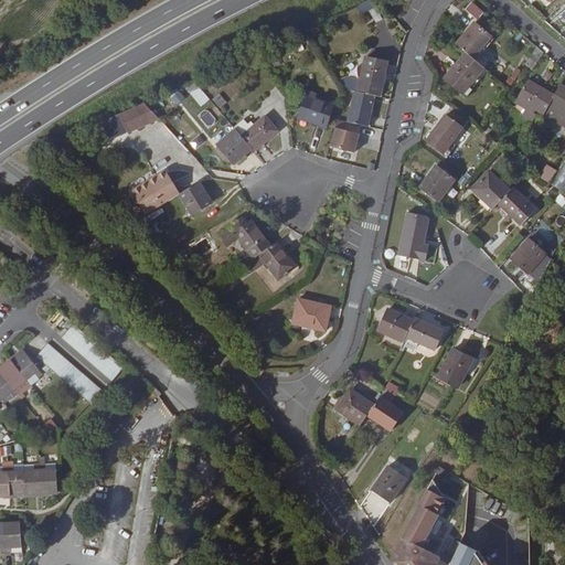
[(373,0),(371,0),(358,7),(361,14),(370,10),(376,22),(383,19),(373,0)]
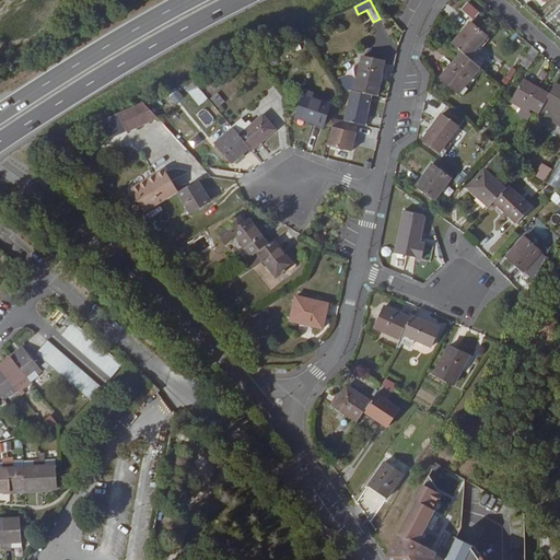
[(468,1),(461,10),(473,21),(480,12),(468,1)]
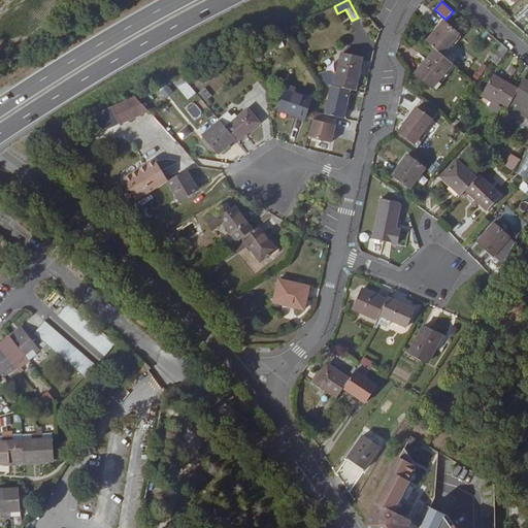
[(426,41),(435,48),(442,55),(460,34),(443,21),(426,41)]
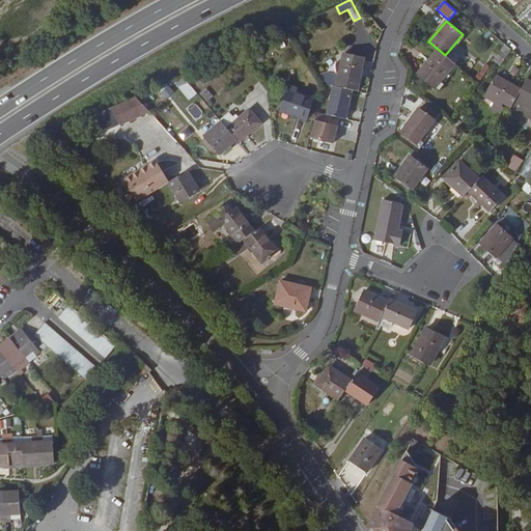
[(501,66),(511,50),(505,44),(494,60),(501,66)]
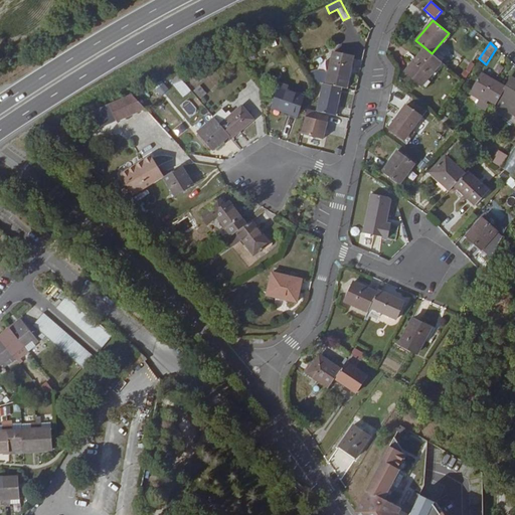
[(432,53),(424,47),(405,71),(421,87),(442,62),(432,53)]
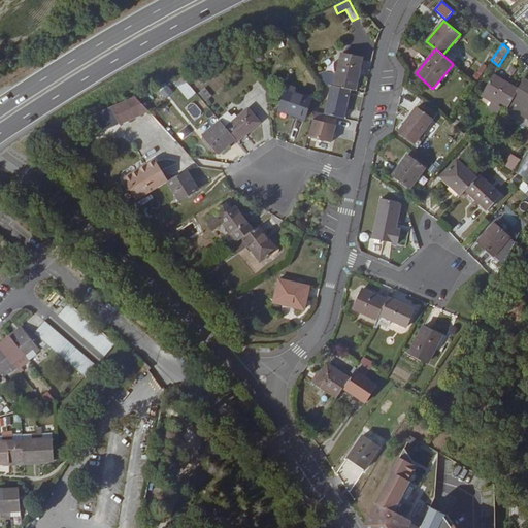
[(317,74),(322,84),(332,86),(351,90),(356,91),(359,78),(361,69),(363,58),(341,54),(337,74),(323,70),(317,74)]
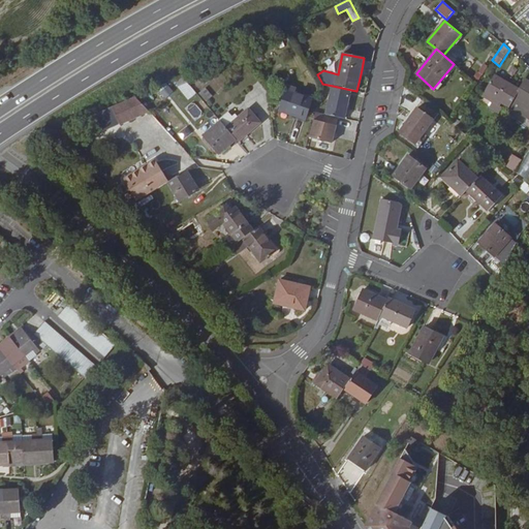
[(509,107),(520,89),(495,74),(481,96),(492,102),(498,105),(500,102),(509,107)]
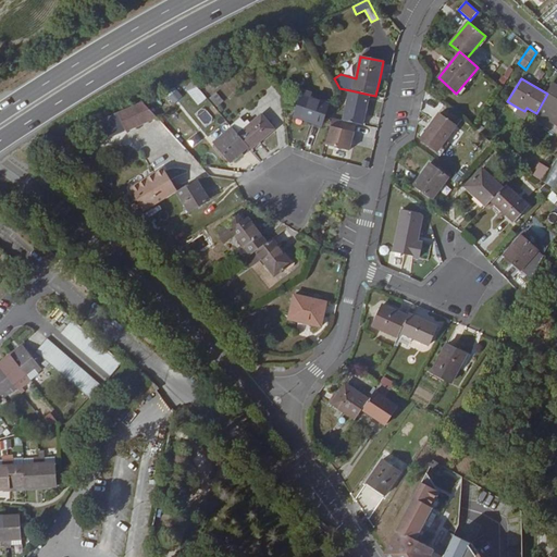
[(184,84),(187,90),(197,86),(193,79),(184,84)]
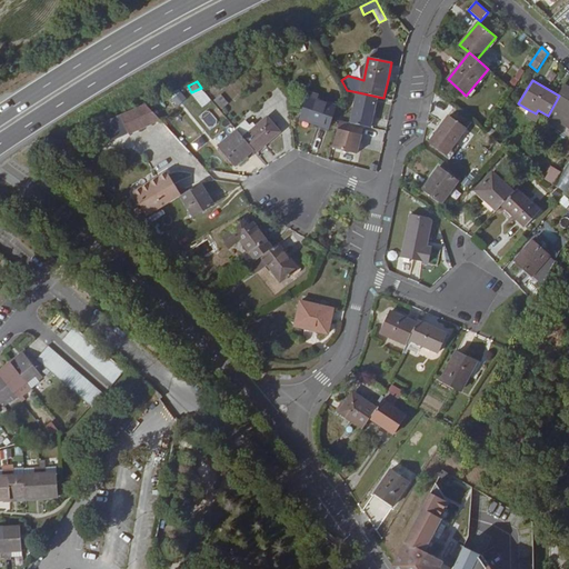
[(568,128),(568,86),(566,85),(559,96),(548,116),(568,128)]
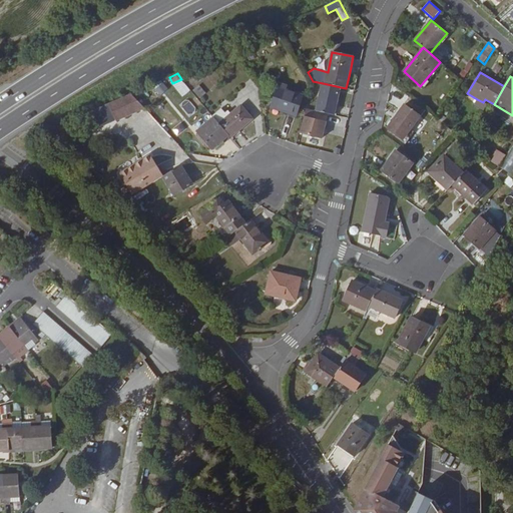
[(160,95),(168,88),(162,81),(154,88),(160,95)]
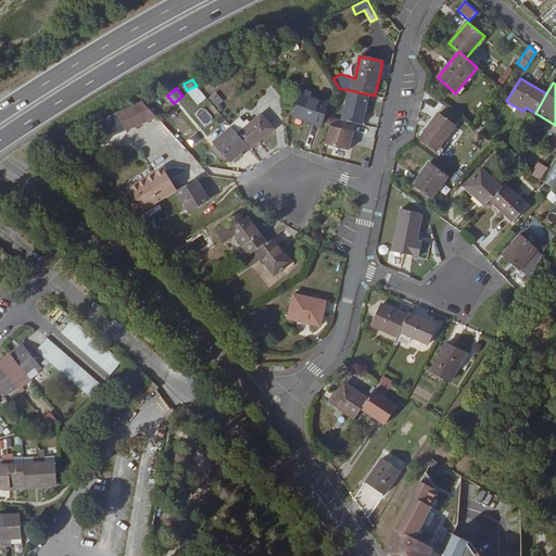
[(331,118),(343,121),(350,90),(339,88),(331,118)]
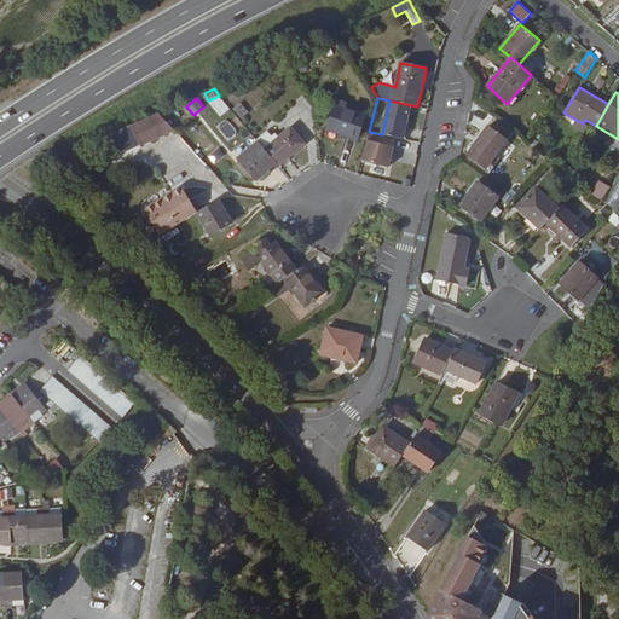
[(340,127),(337,133),(358,140),(366,116),(346,109),(347,104),(336,100),(329,123),(340,127)]
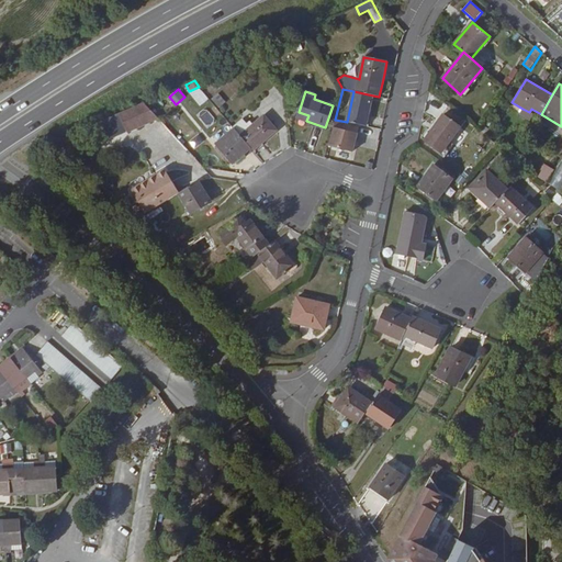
[(373,96),(353,91),(347,122),(367,126),(371,105),(373,96)]
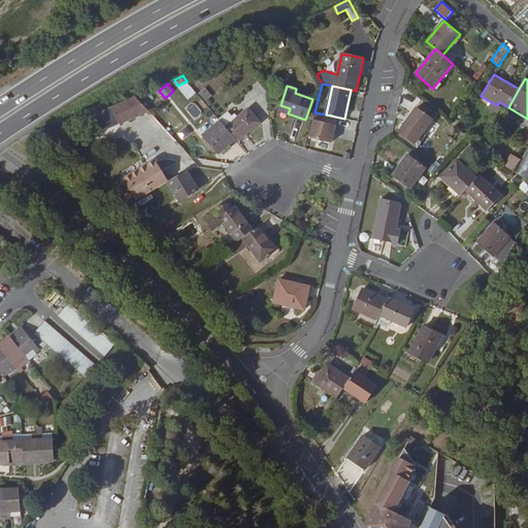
[(206,102),(212,96),(205,88),(198,93),(206,102)]
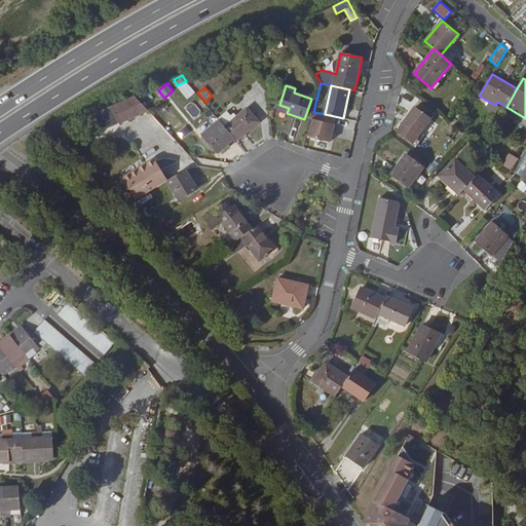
[(138,96),(91,114),(99,132),(145,114),(138,96)]
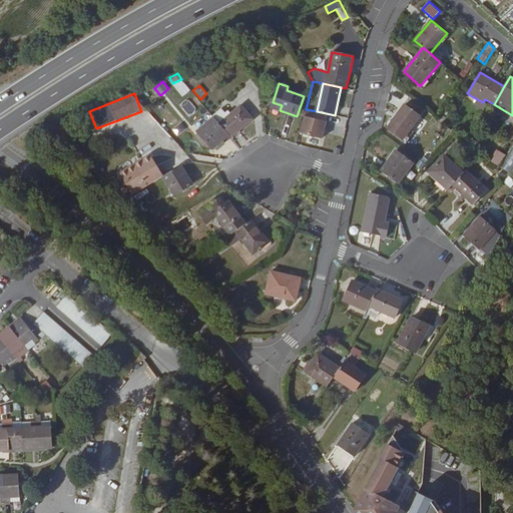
[(477,99),(467,93),(464,98),(474,104),(477,99)]
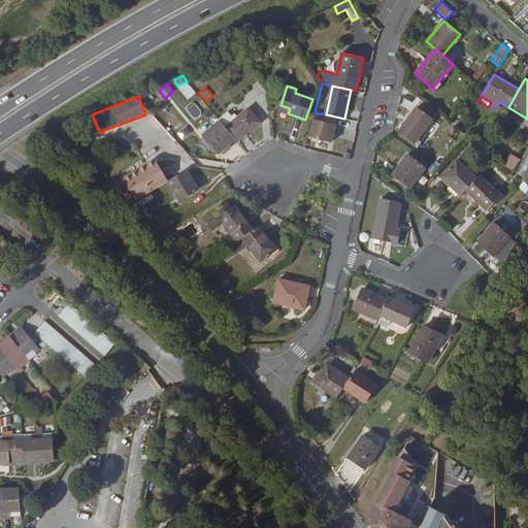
[(193,103),(188,107),(195,116),(200,111),(193,103)]
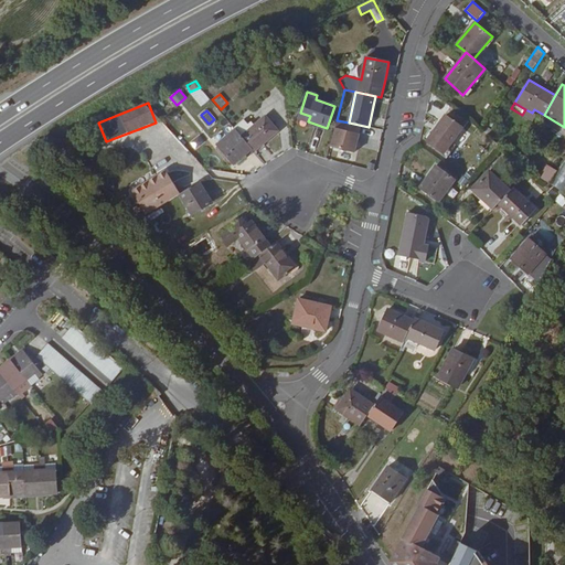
[(444,153),(464,128),(446,115),(426,141),(444,153)]
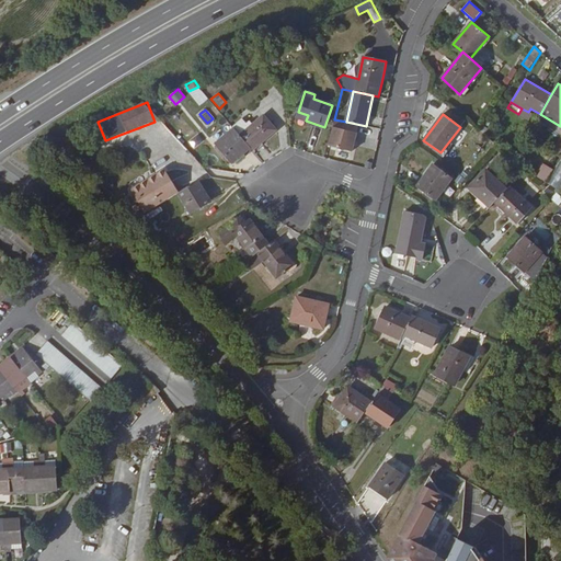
[(240,136),(252,150),(260,145),(276,130),(264,115),(240,136)]
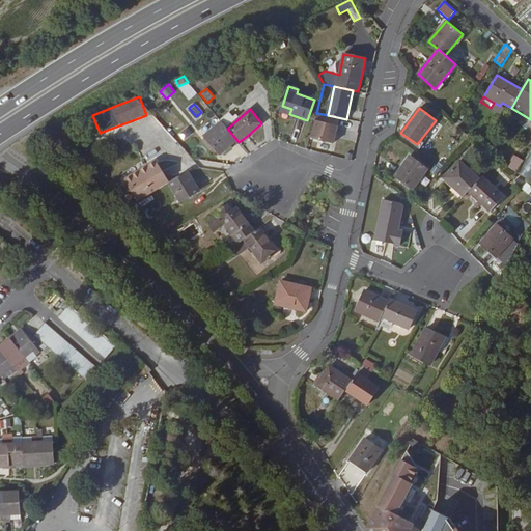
[(230,149),(239,142),(227,129),(221,121),(204,136),(220,155),(228,148),(230,149)]
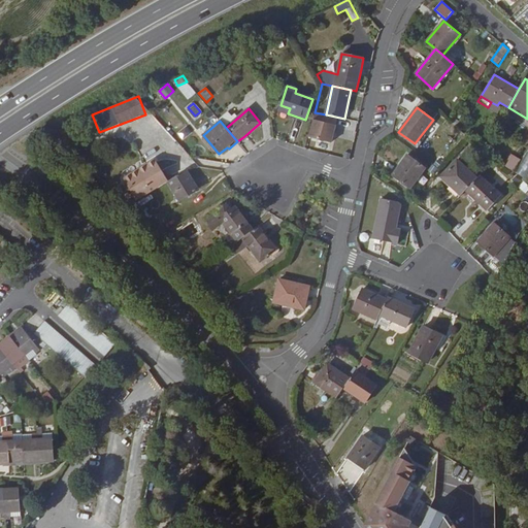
[(61,143),(69,139),(65,128),(52,134),(61,143)]
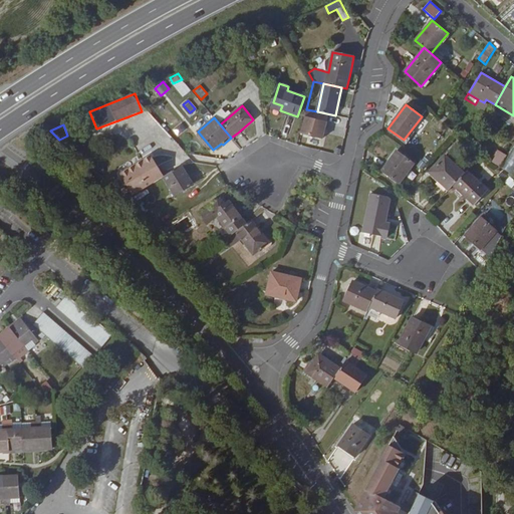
[(381,171),(399,184),(414,164),(397,151),(381,171)]
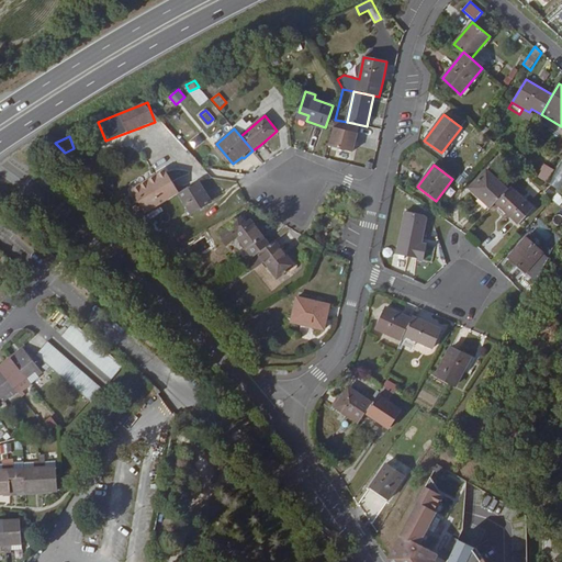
[(555,170),(546,165),(539,177),(549,183),(555,170)]
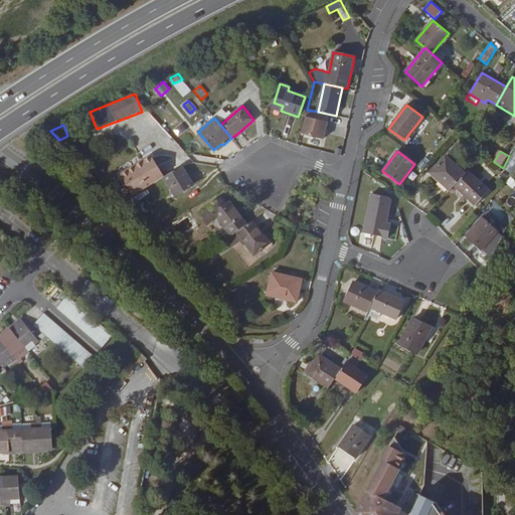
[(455,185),(466,174),(446,156),(431,172),(450,191),(455,185)]
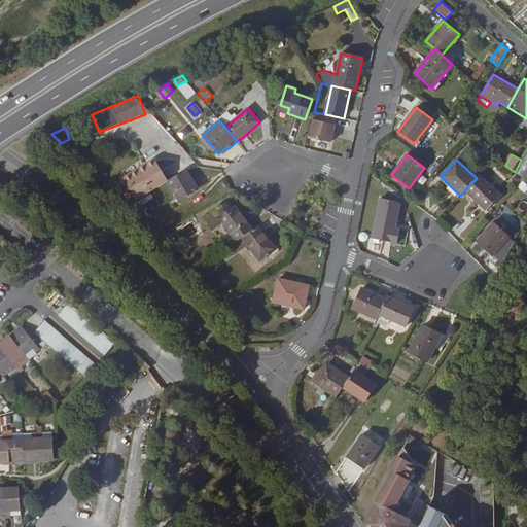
[(147,166),(146,164),(123,178),(137,200),(167,181),(168,180),(156,161),(147,166)]
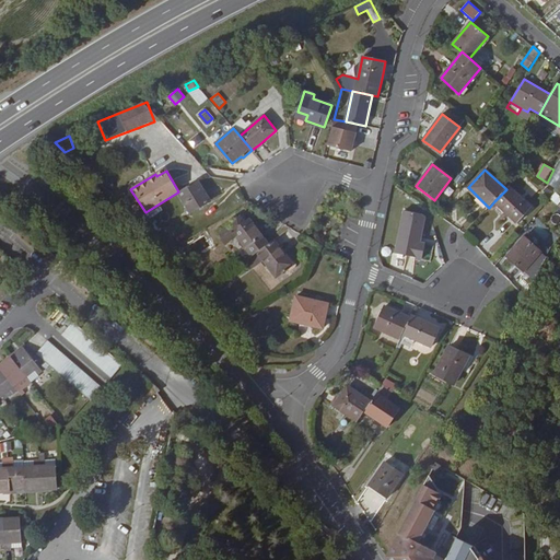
[(178,191),(177,193),(190,213),(210,201),(197,179),(178,191)]
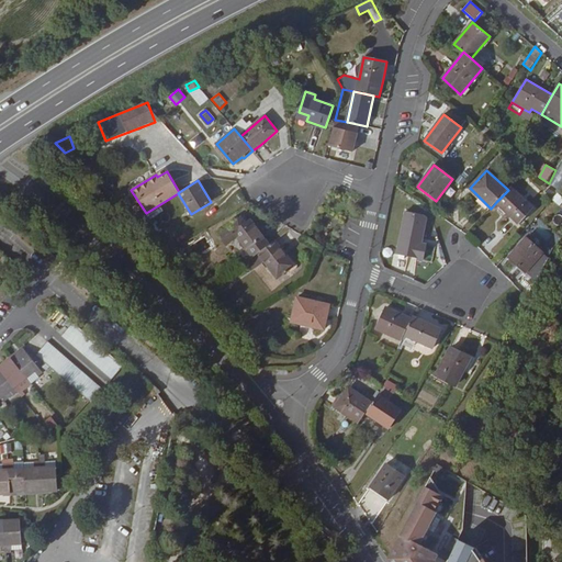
[(510,188),(508,190),(496,202),(519,224),(534,209),(510,188)]
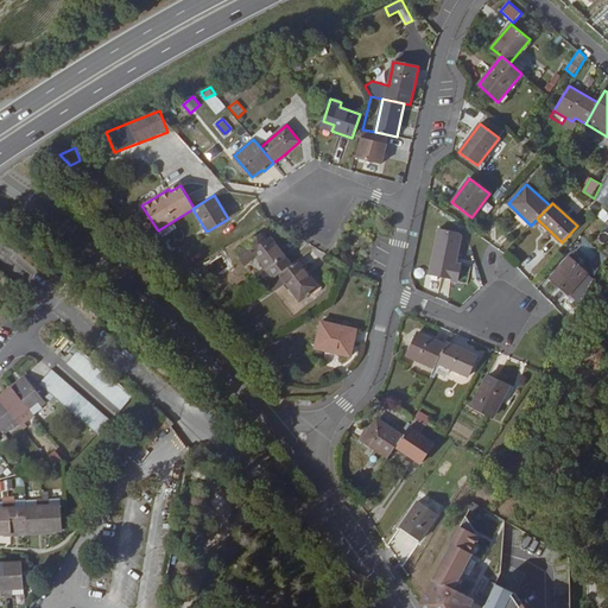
[(606,223),(607,221),(607,213),(602,209),(596,216),(606,223)]
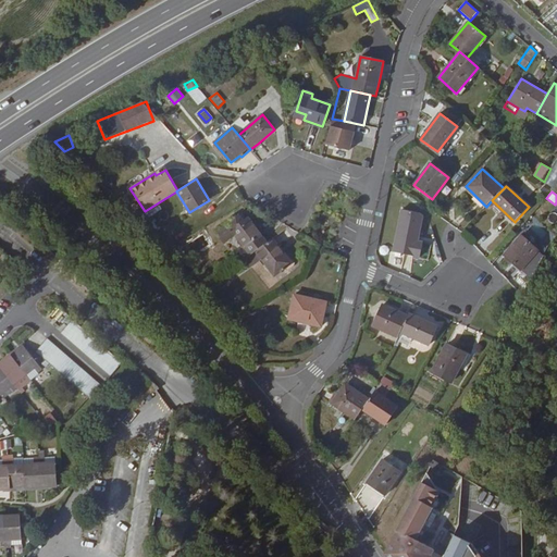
[(424,214),(401,210),(393,255),(421,260),(424,243),(419,243),(424,214)]
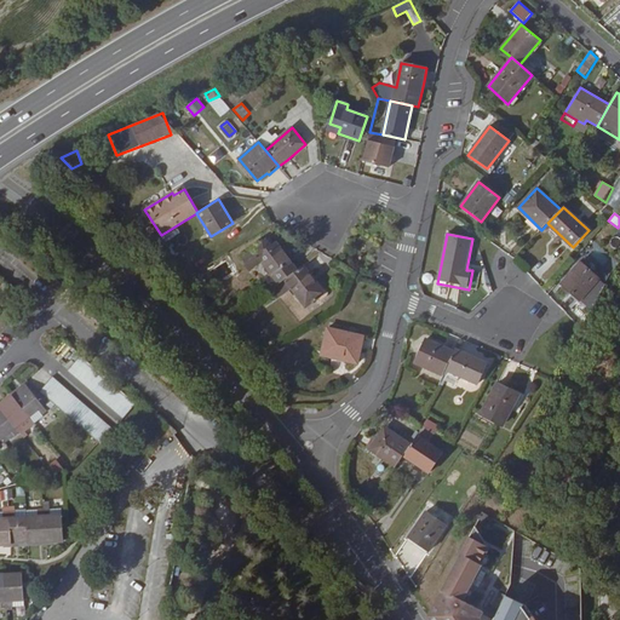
[(285,280),(297,270),(276,241),(271,245),(268,241),(267,240),(265,240),(264,241),(263,241),(240,258),(250,271),(263,262),(280,283),(285,280)]
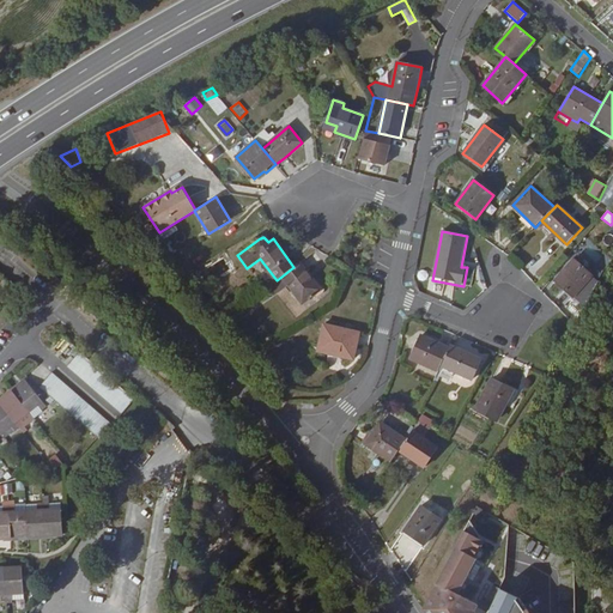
[(574,297),(593,274),(575,259),(556,281),(574,297)]
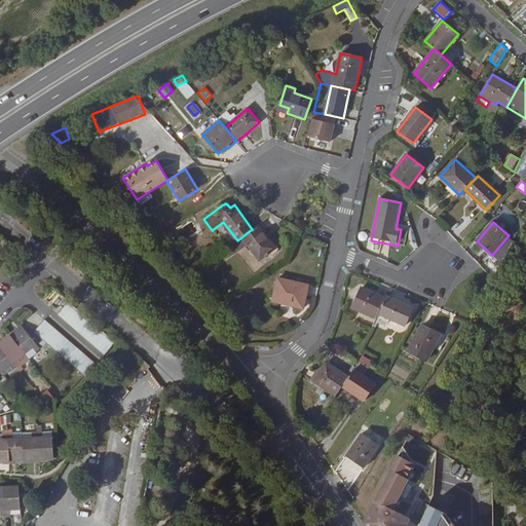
[(258,225),(252,229),(241,237),(259,260),(275,249),(258,225)]
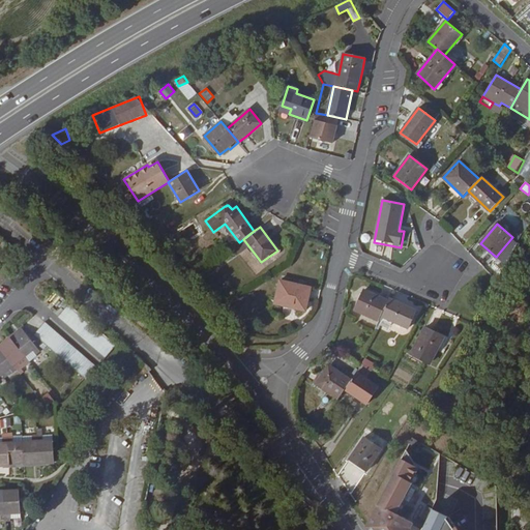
[(165,244),(171,240),(167,234),(159,238),(165,244)]
